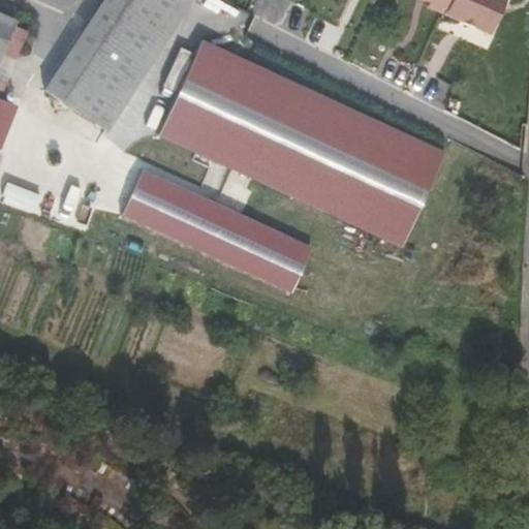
[(4,0),(2,0),(0,4),(0,16),(29,29),(36,13),(4,0)]
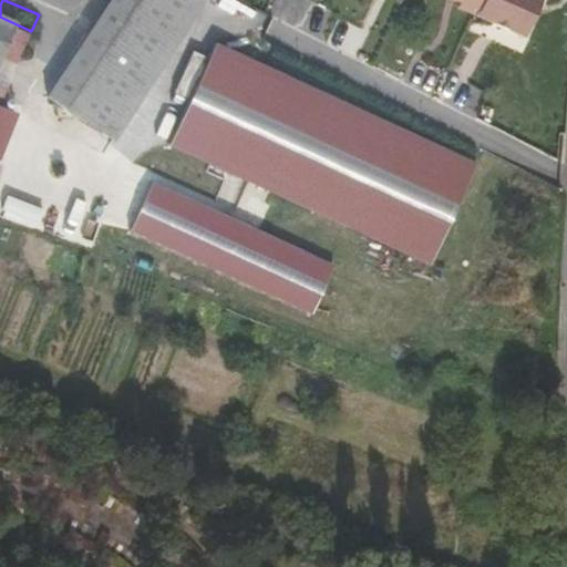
[(129,0),(65,103),(69,105),(134,0),(129,0)]
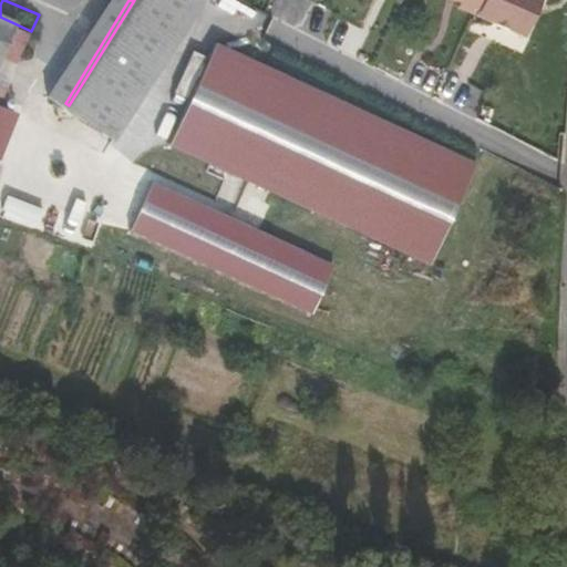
[(122,137),(206,0),(134,0),(69,105),(111,131),(122,137)]
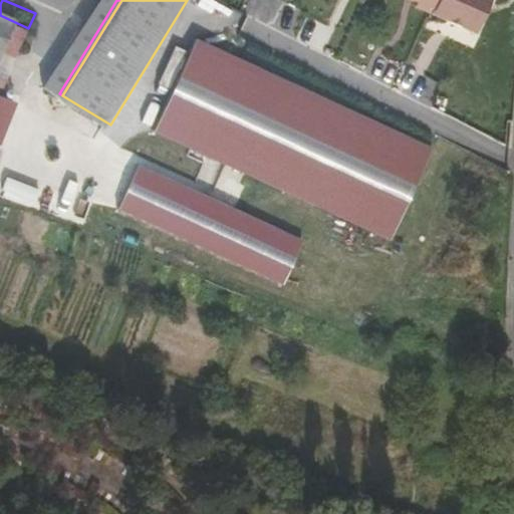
[(417,6),(432,12),(437,0),(416,0),(419,1),(417,6)]
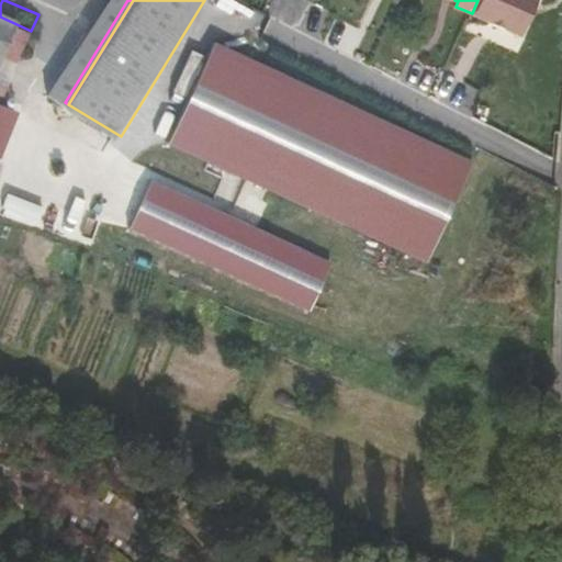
[(519,34),(534,0),(478,0),(472,13),(519,34)]
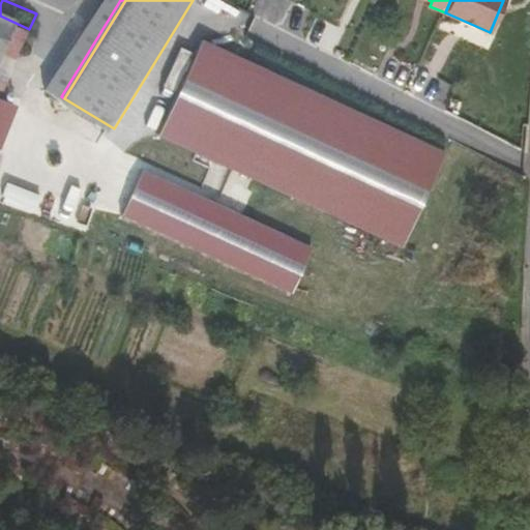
[(0,96),(29,29),(0,16),(0,96)]
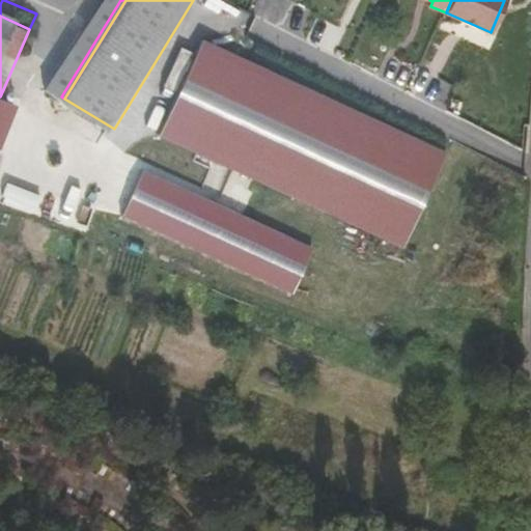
[(162,135),(407,246),(450,150),(204,39),(162,135)]
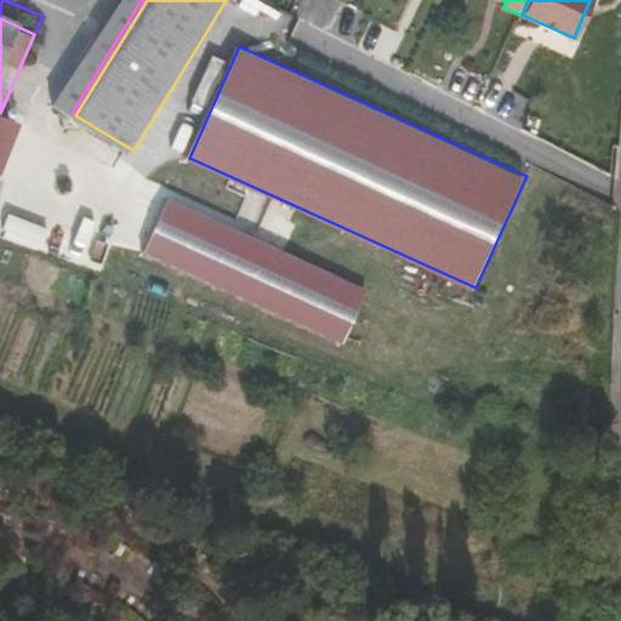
[(5,115),(23,124),(30,106),(12,97),(5,115)]
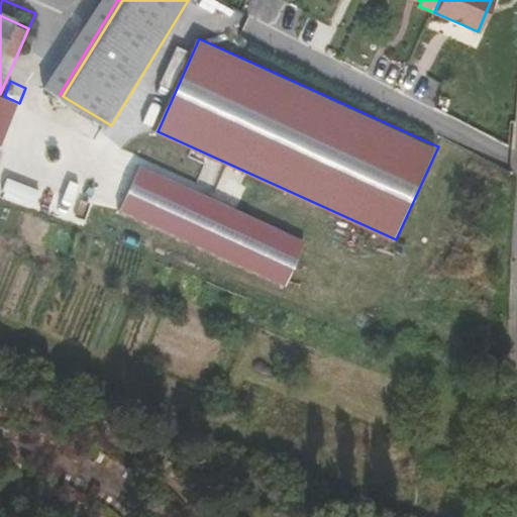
[(0,96),(0,138),(14,102),(0,96)]
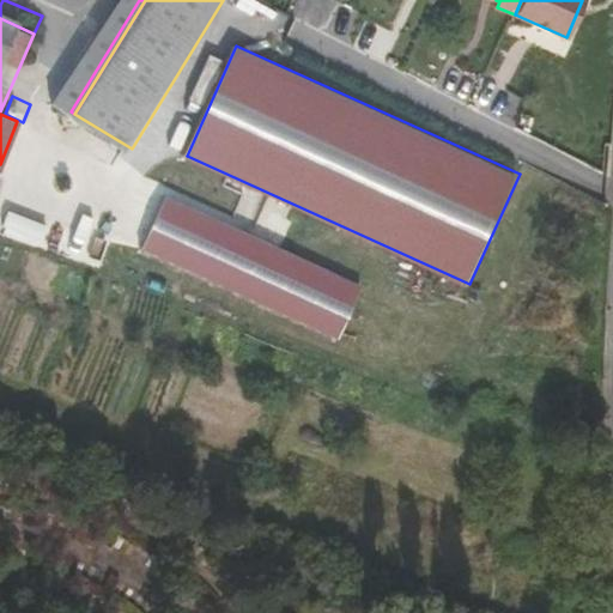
[(132,149),(120,141),(110,157),(122,164),(132,149)]
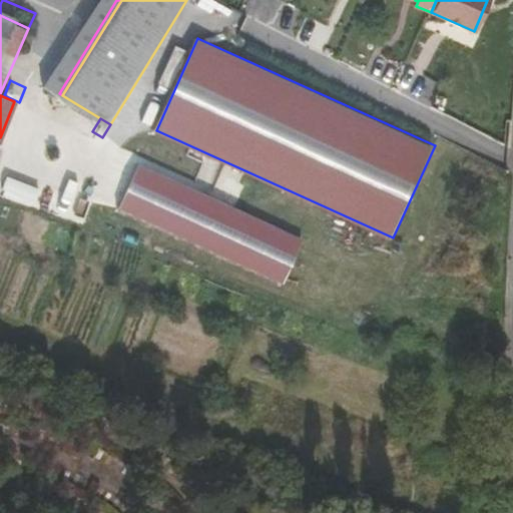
[(306,243),(140,167),(120,211),(285,288),(306,243)]
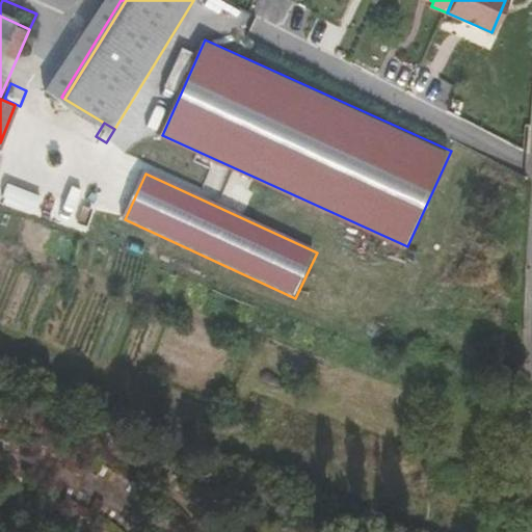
All buildings are outlined.
